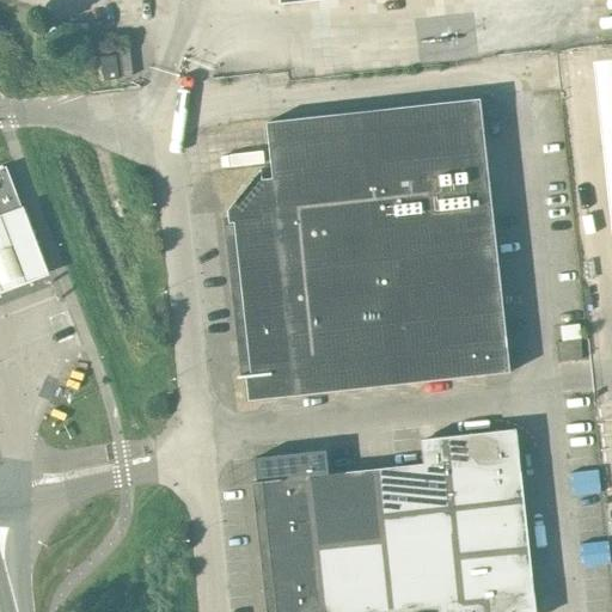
[(101,59),(104,80),(118,79),(115,56),(101,59)]
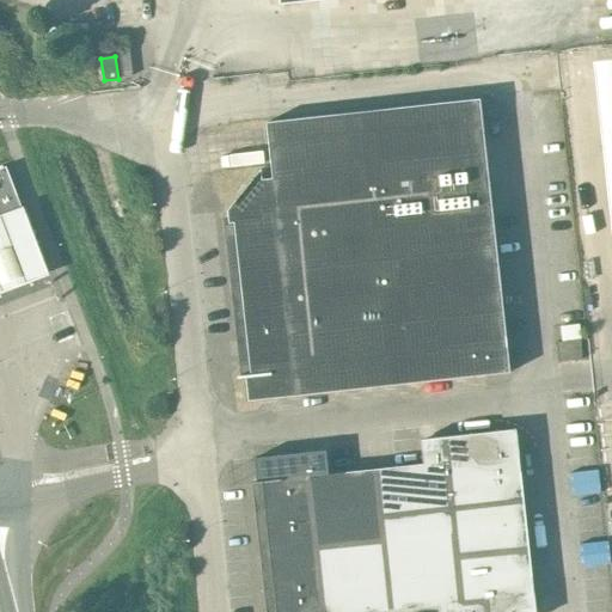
[(611,66),(605,67),(600,67),(611,182),(611,66)]
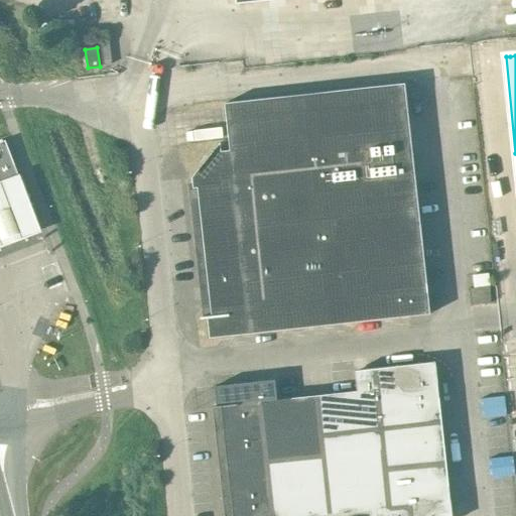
[(207,318),(210,338),(429,313),(404,84),(224,103),(229,150),(221,151),(220,143),(191,177),(192,188),(197,188),(199,202),(198,202),(198,206),(199,206),(201,218),(200,219),(200,222),(201,222),(202,235),(202,239),(203,239),(204,252),(203,252),(204,256),(205,256),(206,269),(205,269),(206,273),(206,272),(208,285),(207,285),(207,286),(205,287),(205,285),(204,285),(206,306),(207,306),(207,305),(209,305),(209,306),(210,306),(211,316),(205,316),(205,318),(207,318)]
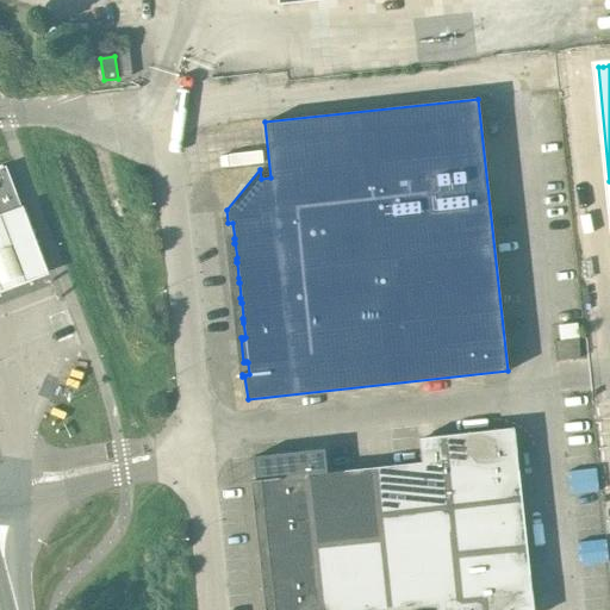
[(0,169),(0,218),(22,211),(5,167),(0,169)]
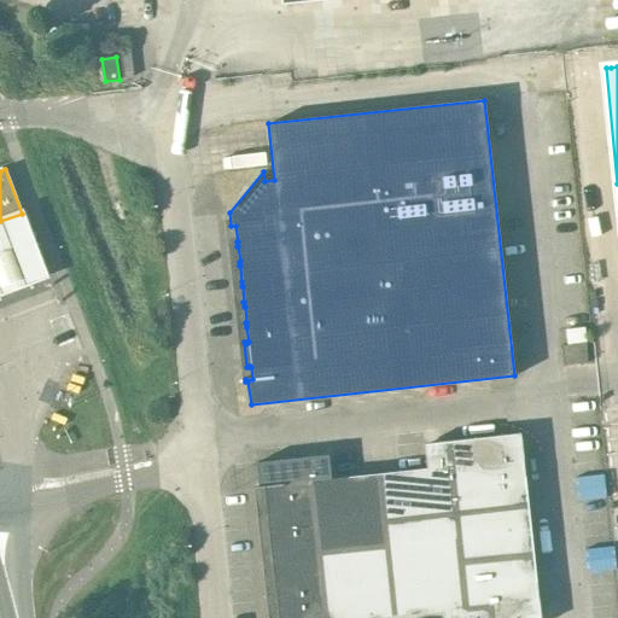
[(22,214),(0,221),(0,290),(51,272),(27,211),(22,214)]
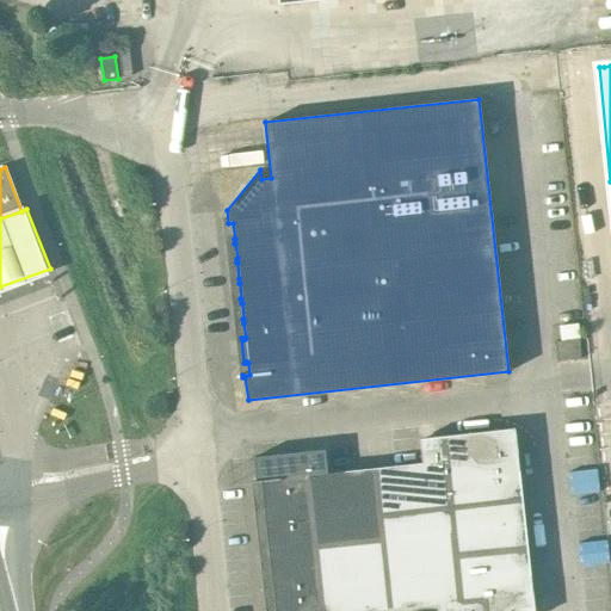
[(377,610),(438,605),(438,610),(534,610),(514,429),(420,439),(423,463),(328,474),(325,449),(254,457),(257,481),(254,481),(254,483),(261,482),(263,491),(261,492),(261,493),(263,493),(264,507),(263,507),(264,512),(265,512),(266,525),(265,525),(266,530),(269,544),(267,544),(267,547),(269,547),(270,556),(269,556),(269,559),(270,559),(271,573),(270,573),(271,578),(272,578),(273,591),(272,591),(272,596),(273,596),(276,610),(275,610),(273,610),(377,610)]
